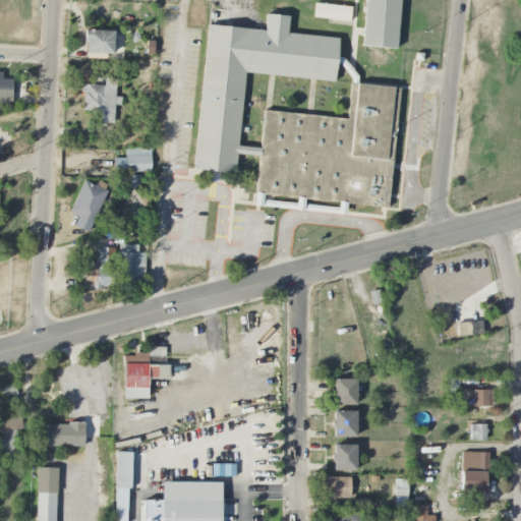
[(365,0),(361,45),(395,48),(399,0),(365,0)]
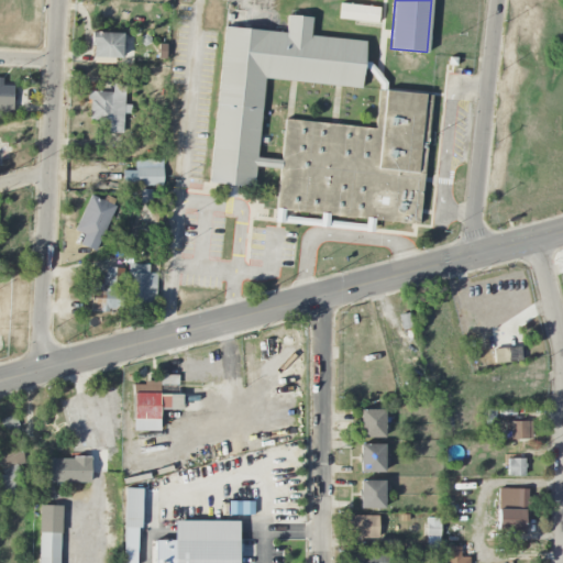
[(340,3),(338,19),(377,23),(379,8),(340,3)]
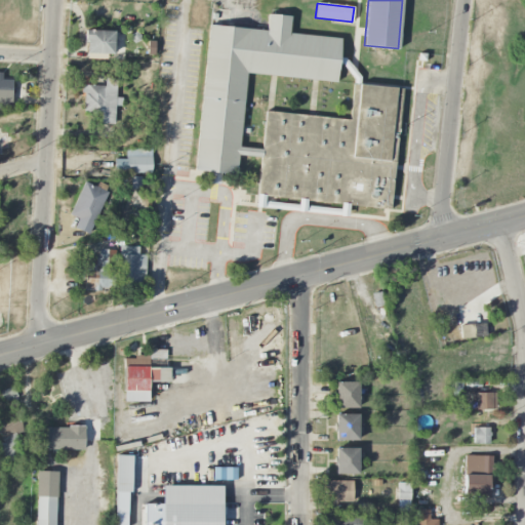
[(268,13),(266,31),(210,25),(195,170),(236,174),(246,73),(336,83),(341,39),(289,33),(291,16),(268,13)]
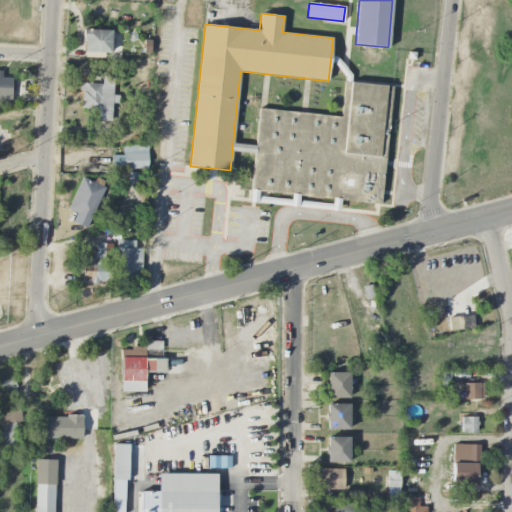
[(111,30),(84,30),(83,52),(111,53),(111,30)]
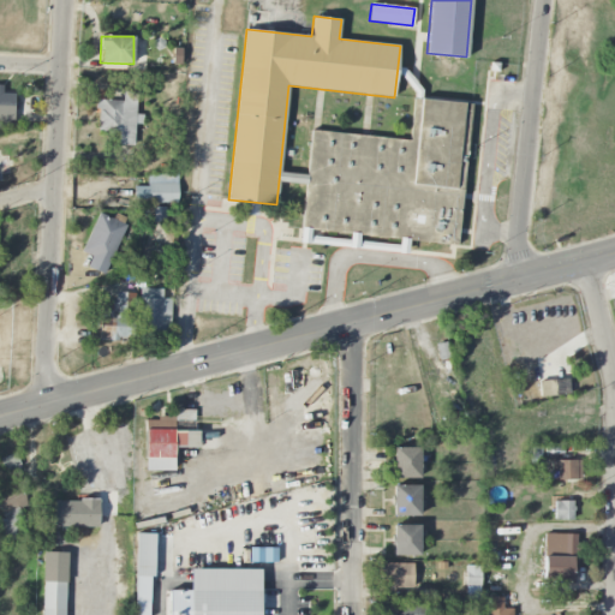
[(0,127),(13,129),(13,94),(3,94),(3,85),(0,84),(0,127)]
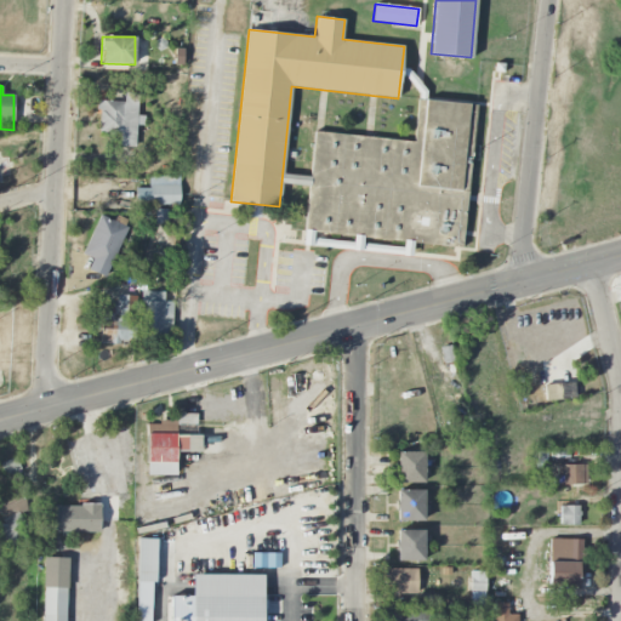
[(124,102),(100,101),(98,132),(120,134),(120,147),(136,147),(136,125),(140,125),(141,95),(124,93),(124,102)]
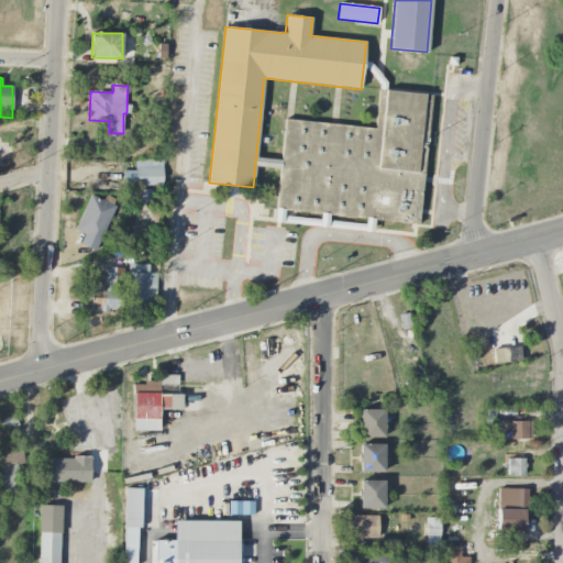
[(378,90),(374,129),(285,119),(275,209),(417,224),(431,96),(378,90)]
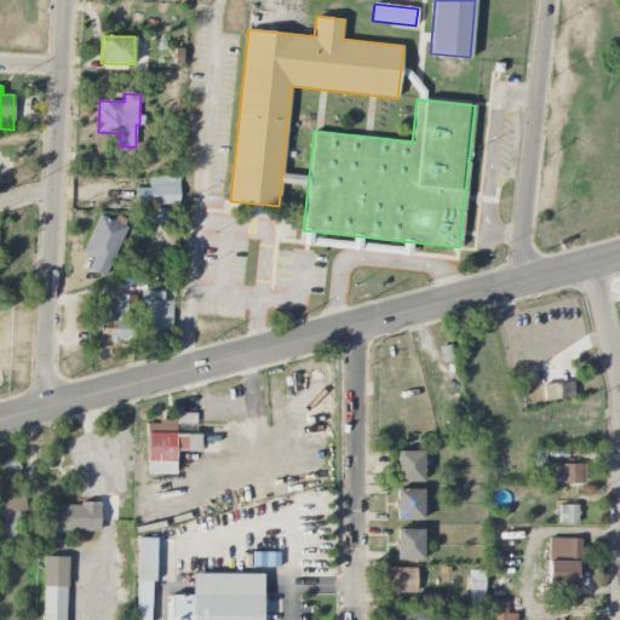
[(179,205),(178,176),(148,177),(149,206),(179,205)]
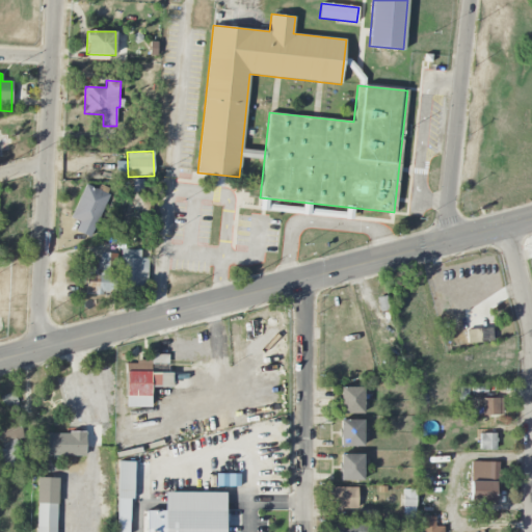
[(71,218),(78,221),(75,232),(91,238),(108,193),(84,184),(71,218)]
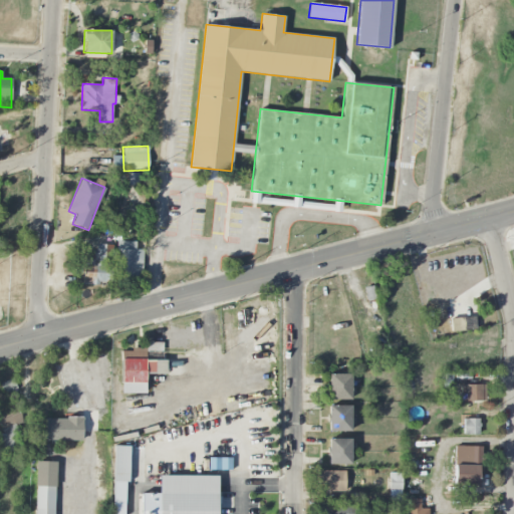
[(136,242),(116,241),(115,278),(142,279),(143,250),(136,249),(136,242)]
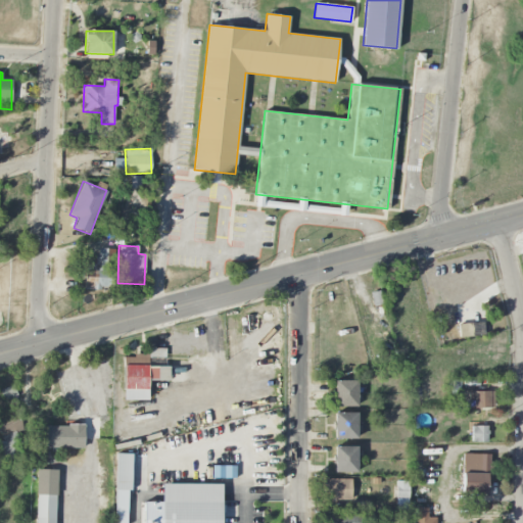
[(85,256),(84,290),(113,291),(114,249),(98,249),(98,257),(85,256)]
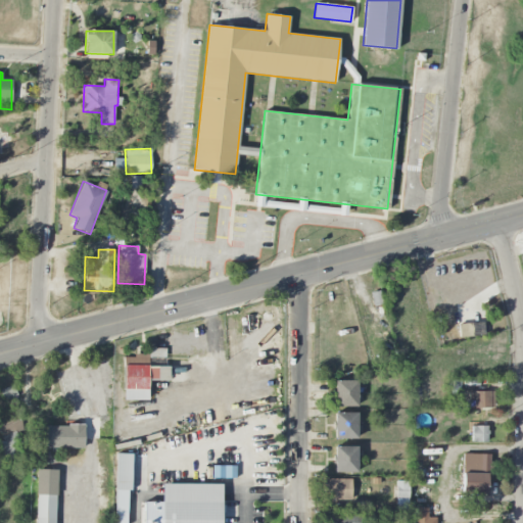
[(458,324),(460,338),(484,335),(482,322),(458,324)]
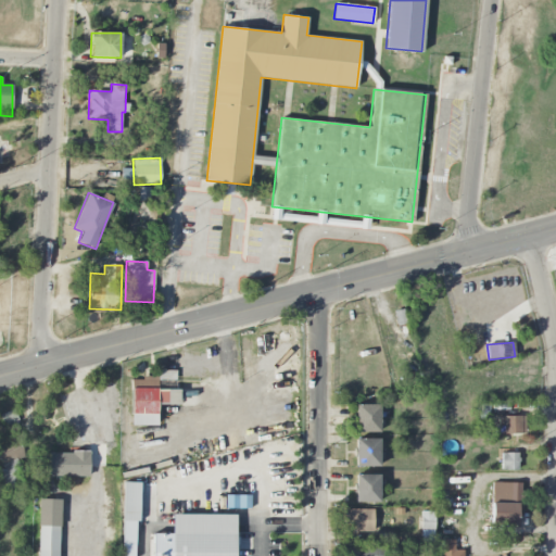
[(156,426),(158,405),(179,405),(179,389),(176,389),(176,371),(159,370),(159,378),(131,378),(131,426),(156,426)]
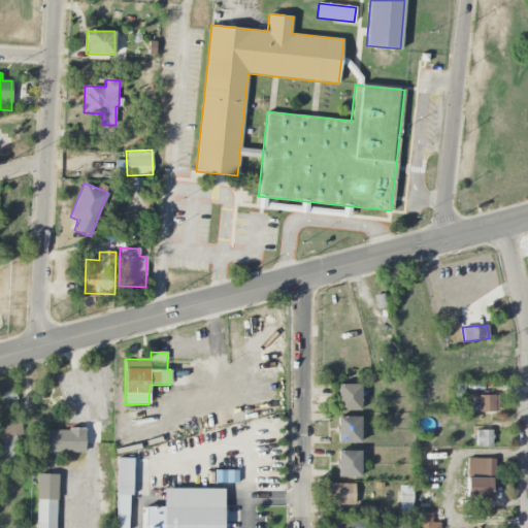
[(361,385),(337,385),(336,410),(360,410),(361,385)]
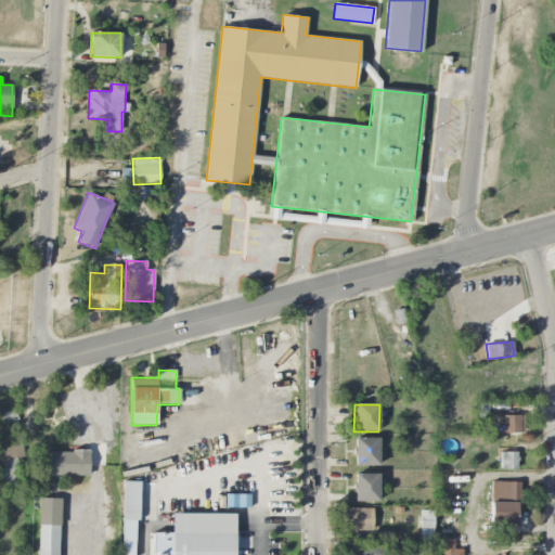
[(3,424),(17,420),(14,410),(0,414),(3,424)]
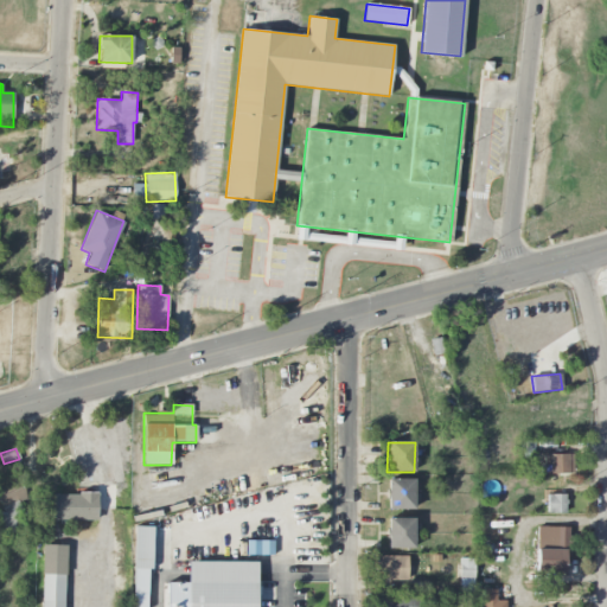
[(549,473),(572,474),(572,454),(549,454),(549,473)]
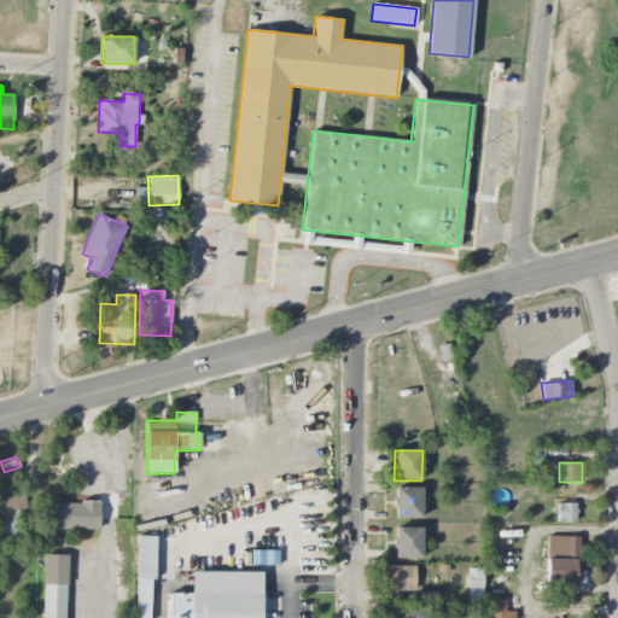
[(423,488),(396,488),(395,519),(421,519),(423,488)]
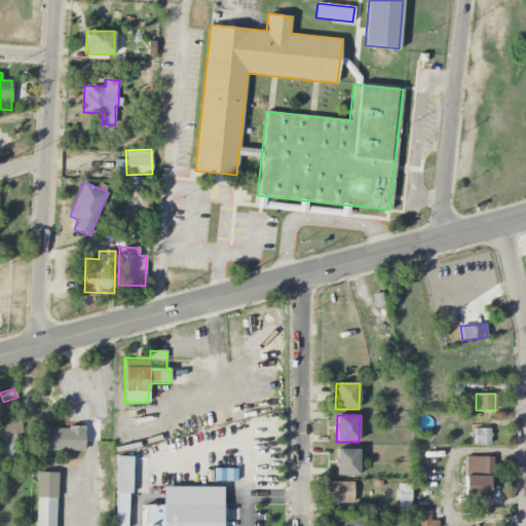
[(0,421),(0,435),(3,444),(0,445),(0,460),(0,461),(13,457),(11,452),(22,448),(16,435),(24,431),(17,416),(0,421)]
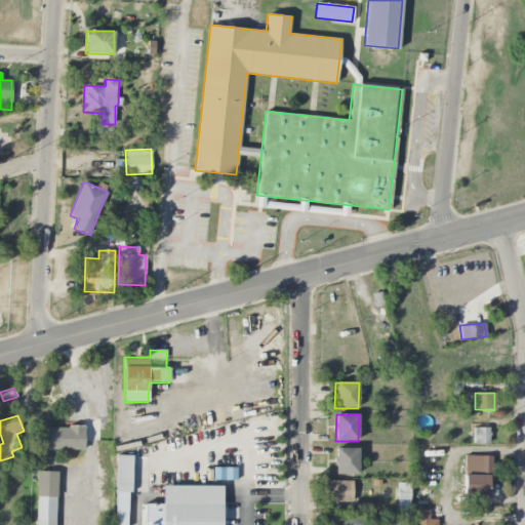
[(46,428),(46,450),(84,451),(84,428),(46,428)]
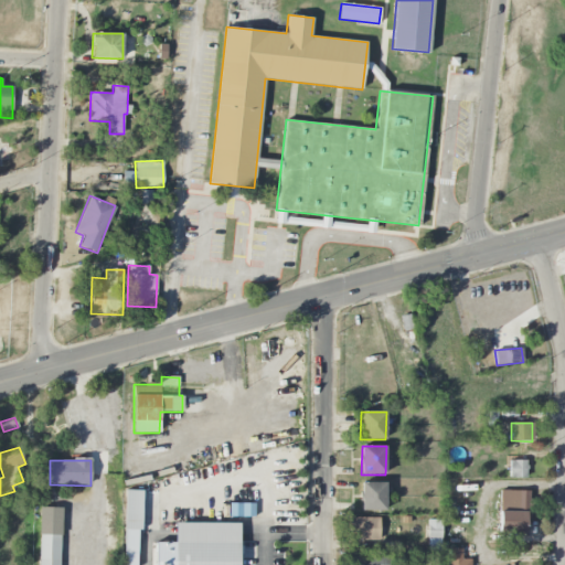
[(509,478),(526,478),(526,460),(509,460),(509,478)]
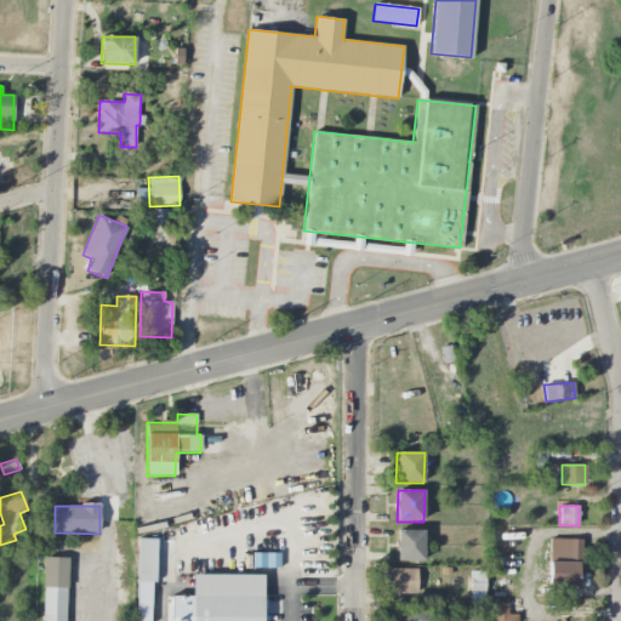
[(423,530),(397,530),(397,562),(423,562),(423,530)]
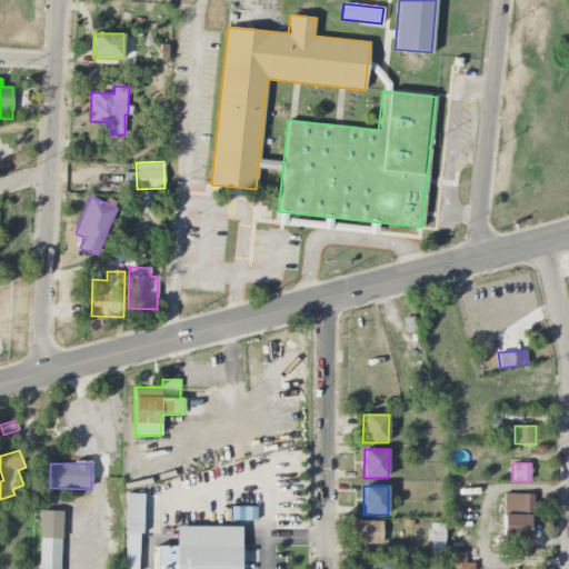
[(503,537),(530,537),(531,495),(503,493),(503,537)]
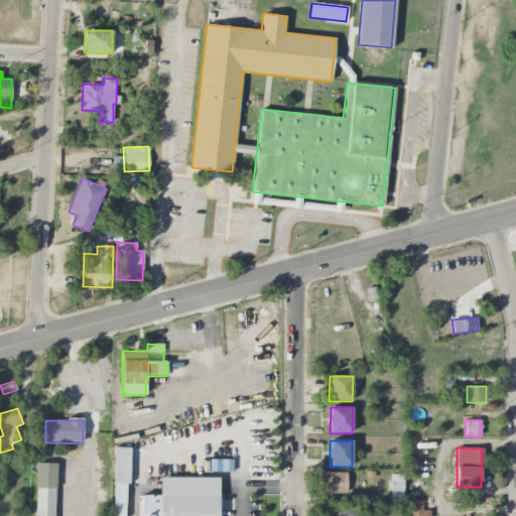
[(126,515),(128,448),(114,448),(112,515),(126,515)]
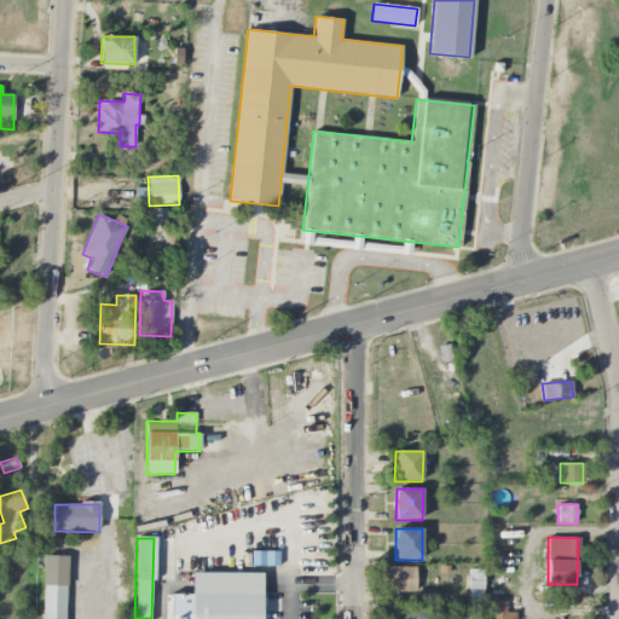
[(41,618),(65,618),(68,556),(44,556),(41,618)]
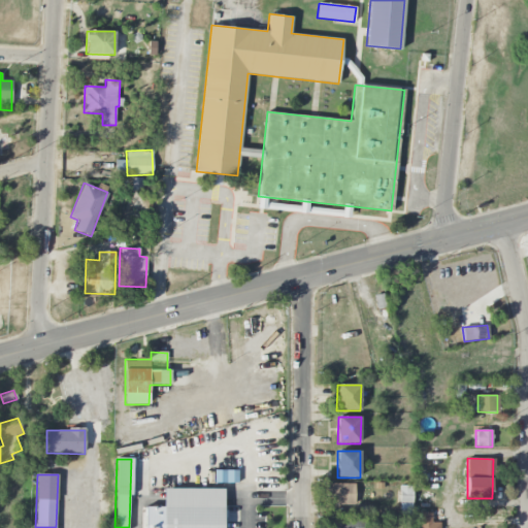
[(355,484),(328,484),(328,504),(354,505),(355,484)]
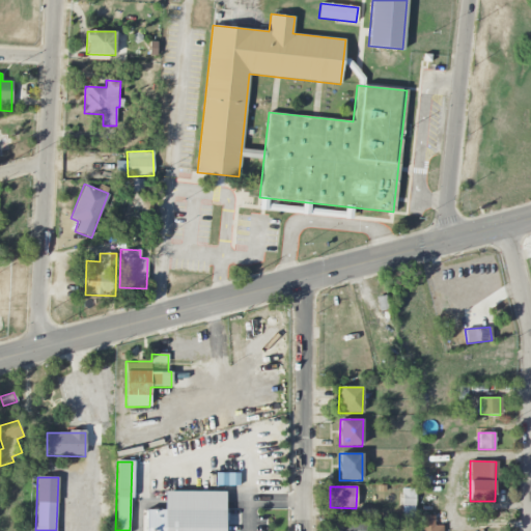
[(414,519),(415,488),(401,488),(401,518),(414,519)]
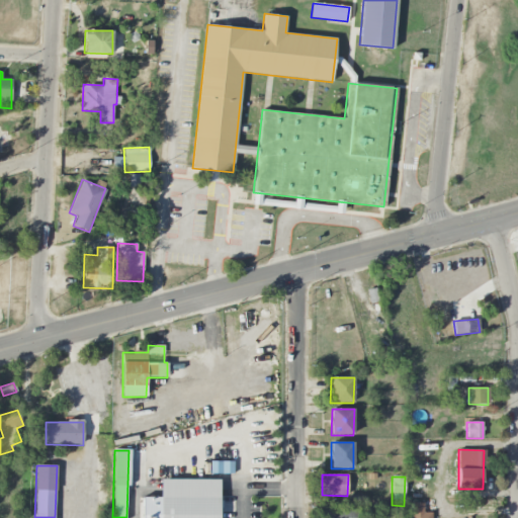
[(219,517),(220,480),(160,480),(160,498),(142,497),(142,517),(219,517)]
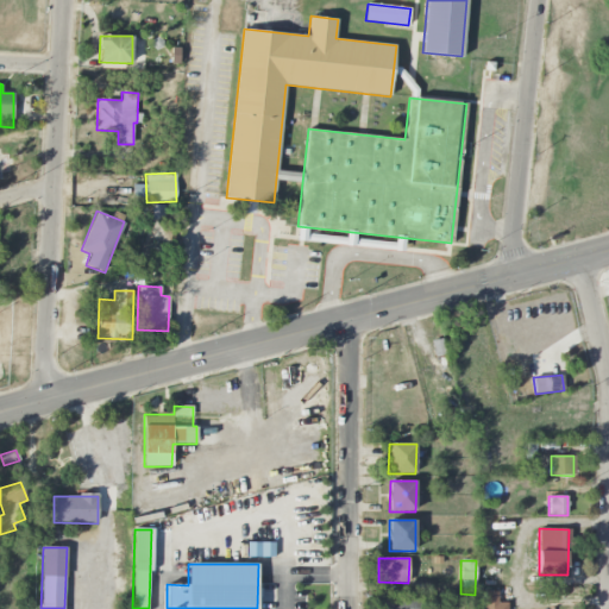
[(507,608),(507,603),(498,603),(497,591),(485,591),(484,608),(507,608)]
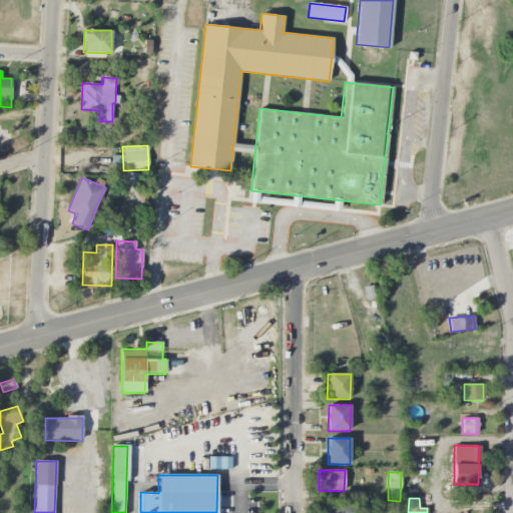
[(319,512),(353,512),(354,505),(320,504),(319,512)]
